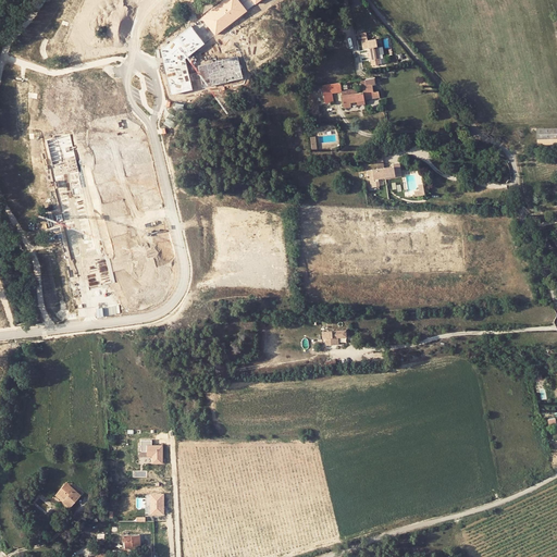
[(237,0),(238,0),(237,0),(225,0),(203,17),(217,34),(260,0),(237,0)]
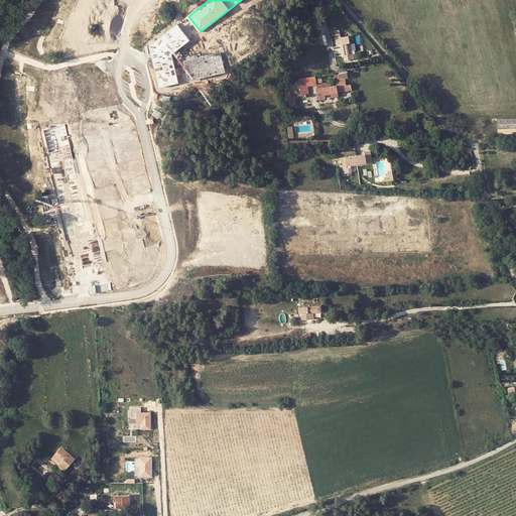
[(149,46),(158,88),(178,84),(171,53),(189,40),(177,24),(149,46)]
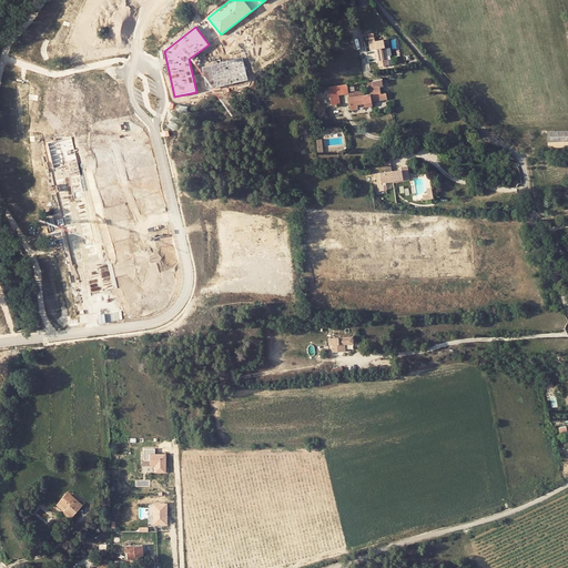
[(386,39),(387,48),(397,47),(396,38),(386,39)]
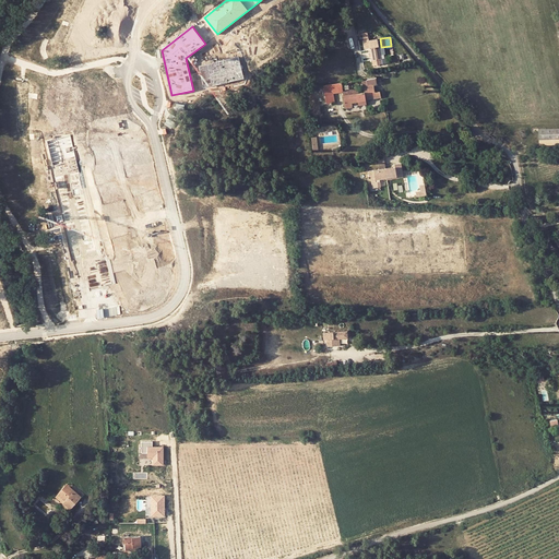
[(365,39),(366,49),(371,48),(373,60),(382,59),(379,39),(370,40),(370,39),(369,39),(365,39)]
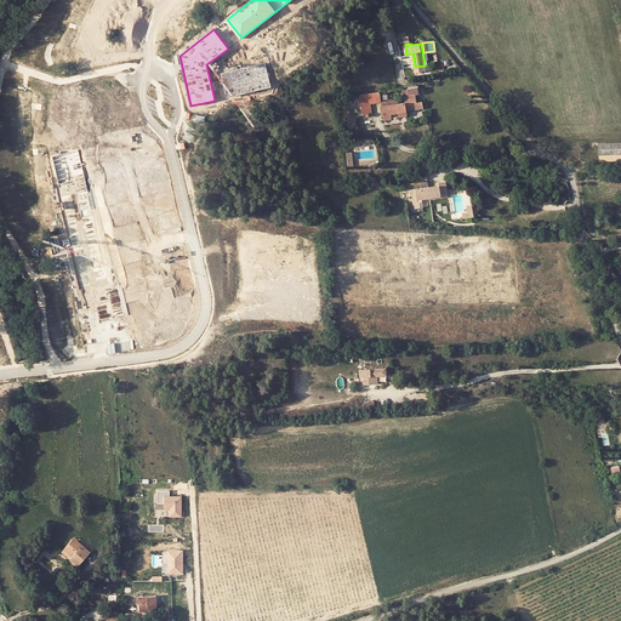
[(221,73),(227,96),(265,87),(263,84),(269,83),(266,67),(260,68),(258,63),(221,73)]
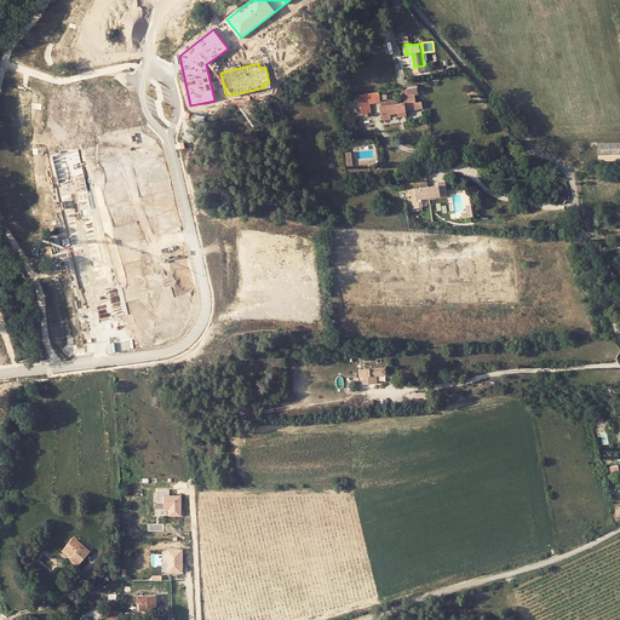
[(403,96),(406,109),(422,107),(422,99),(415,101),(414,92),(417,91),(417,86),(407,87),(407,89),(402,90),(403,96)]
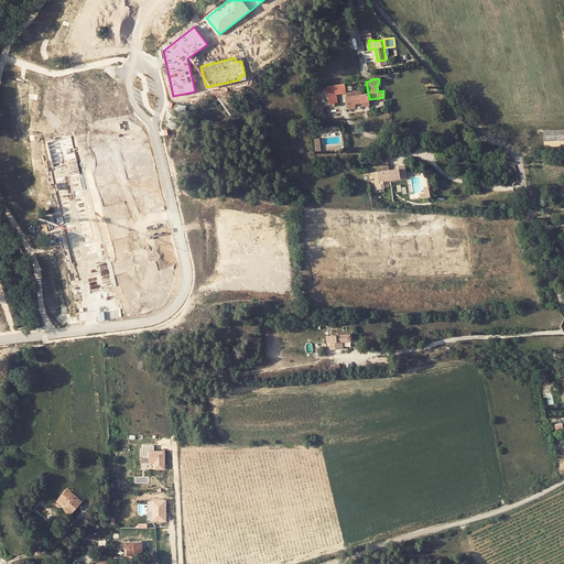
[(344,91),(344,90),(343,82),(324,85),(326,104),(335,102),(334,93),(344,91)]
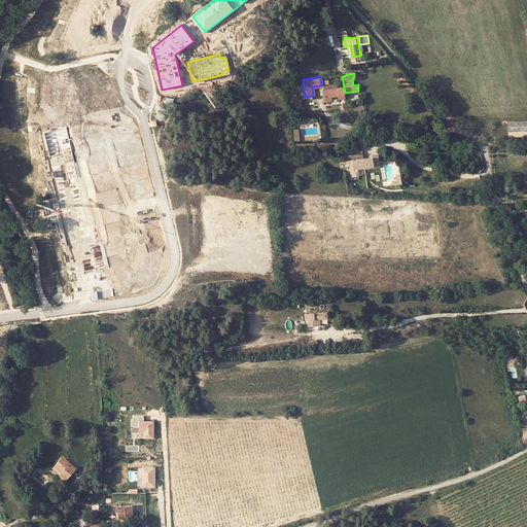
[(343,93),(345,93),(343,81),(321,84),(321,85),(323,101),(330,100),(330,96),(336,96),(337,99),(344,98),(343,93)]
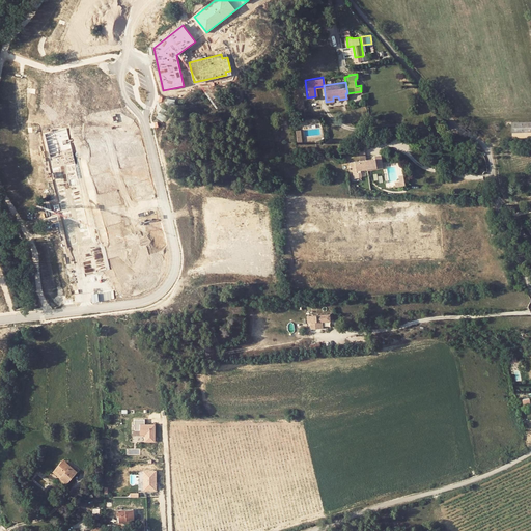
[(512,131),(530,130),(530,121),(512,122),(512,131)]
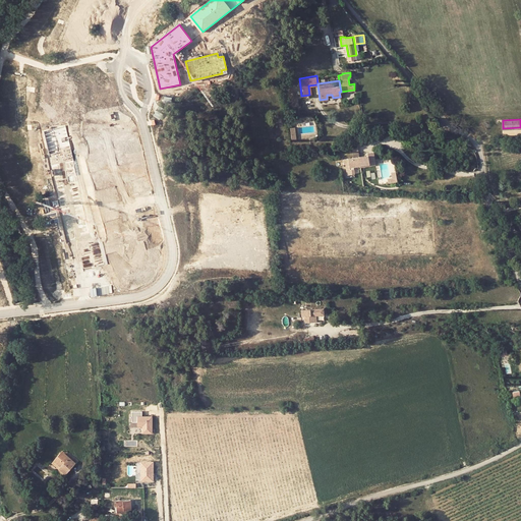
[(65,126),(44,131),(49,155),(70,150),(65,126)]
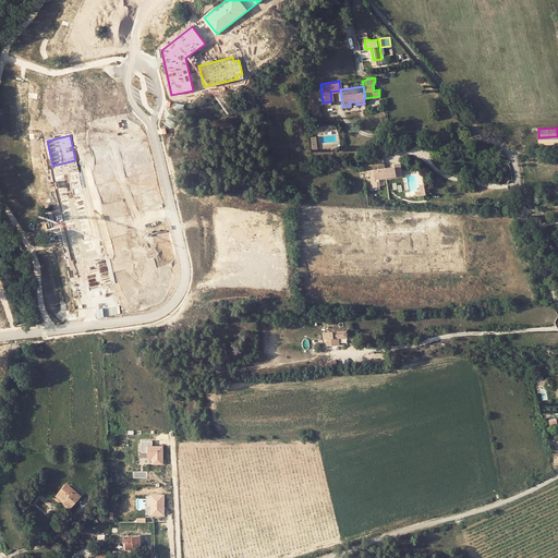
[(379,168),(373,169),(373,170),(375,179),(396,177),(395,166),(385,168),(384,155),(377,156),(379,168)]
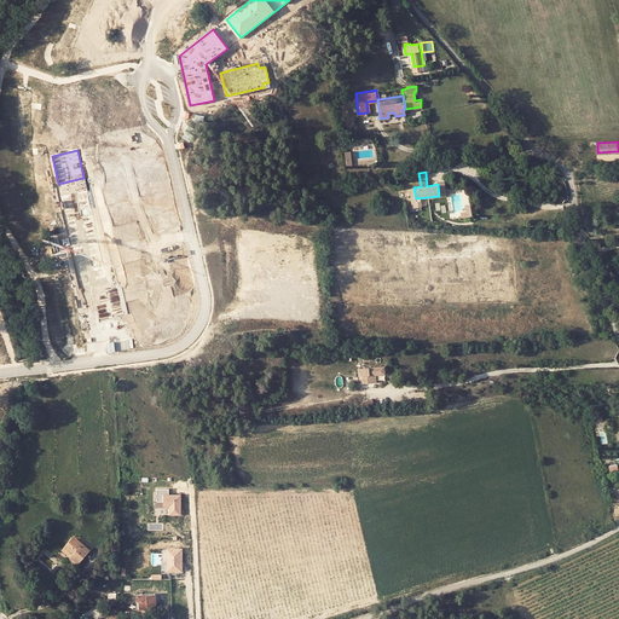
[(86,192),(64,198),(75,236),(97,230),(86,192)]
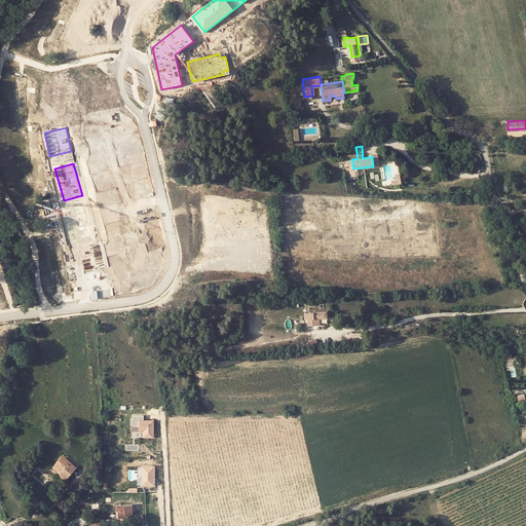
[(396,180),(391,180),(392,185),(402,183),(400,174),(395,174),(396,180)]
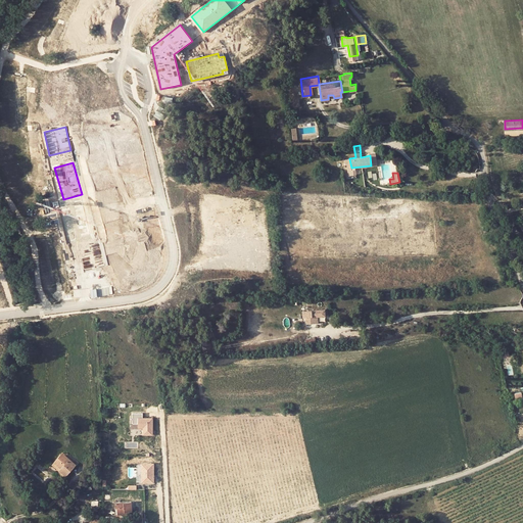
[(317,324),(317,316),(304,316),(305,324),(317,324)]
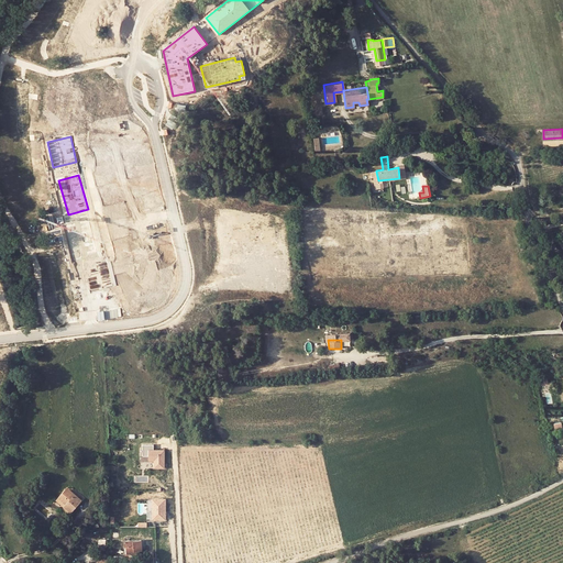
[(148,445),(142,445),(142,457),(147,457),(147,461),(153,461),(154,468),(164,468),(164,451),(148,451),(148,445)]
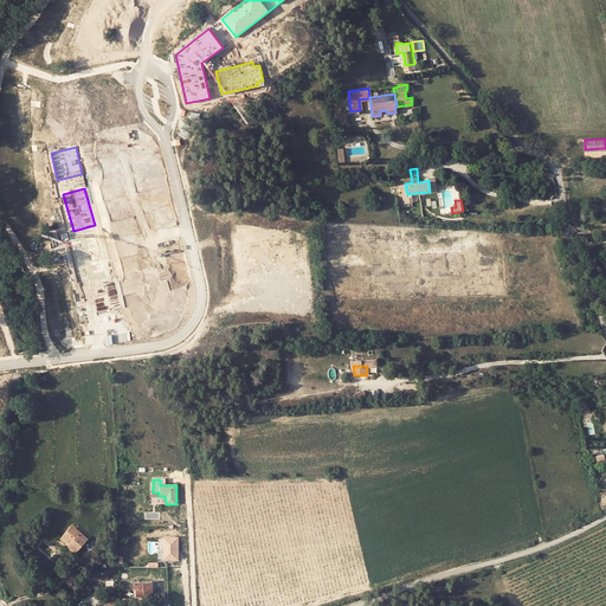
[(71,526),(63,536),(71,545),(70,547),(76,553),(89,539),(83,533),(81,534),(71,526)]
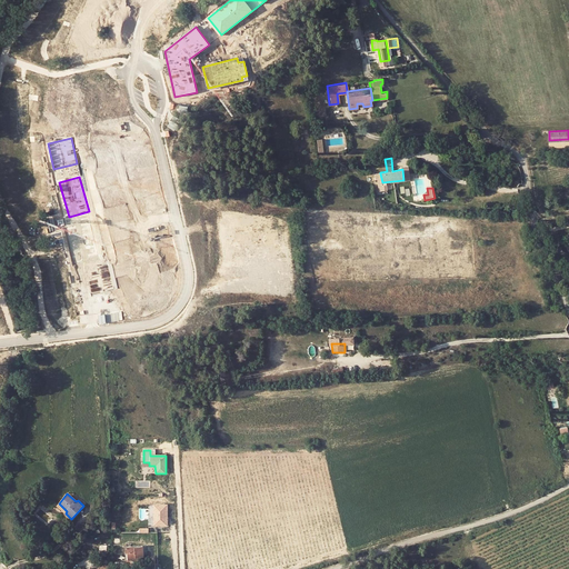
[(59,503),(57,506),(66,513),(67,511),(59,503)]
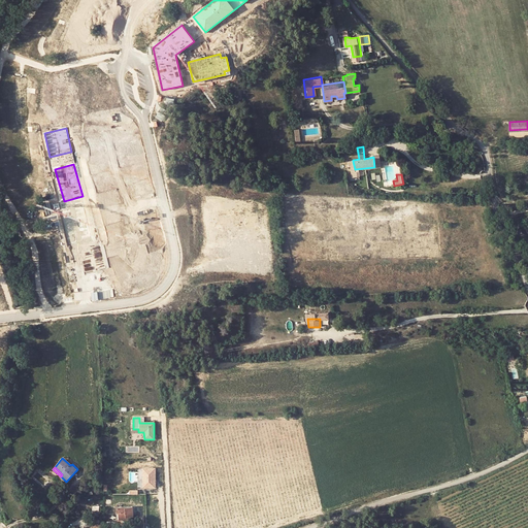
[(156,488),(156,468),(143,468),(143,488),(156,488)]
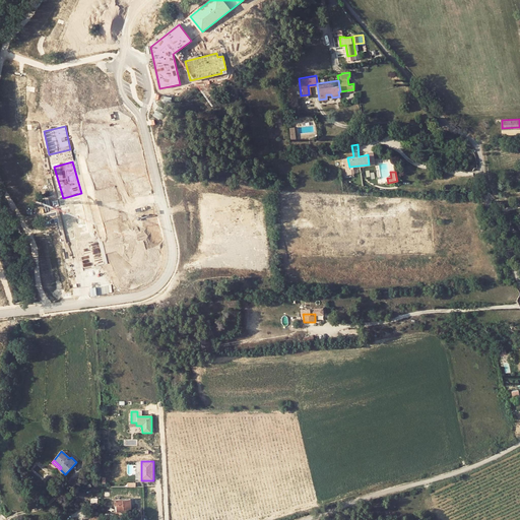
[(117,505),(117,507),(126,507),(132,507),(131,498),(113,498),(114,505),(117,505)]
